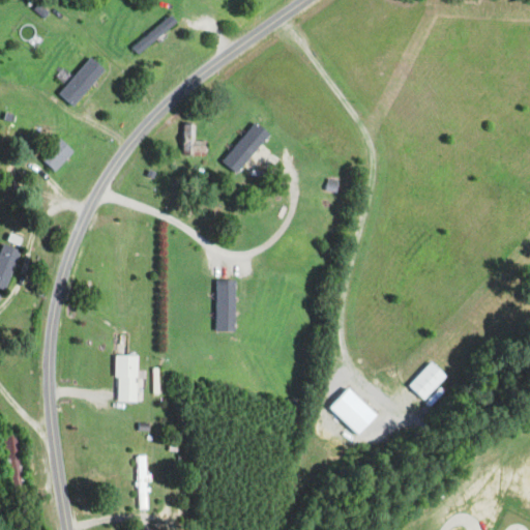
[(78,106),(106,66),(89,55),(62,94),(78,106)]
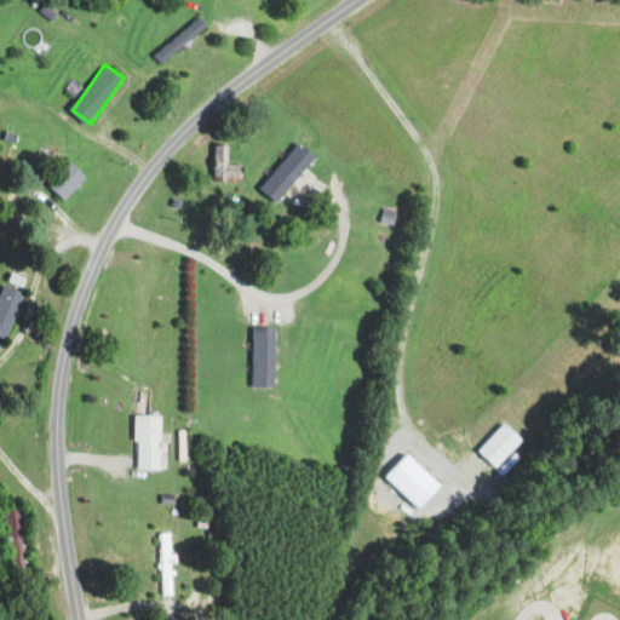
[(260,188),(280,202),(316,154),(298,139),(260,188)]
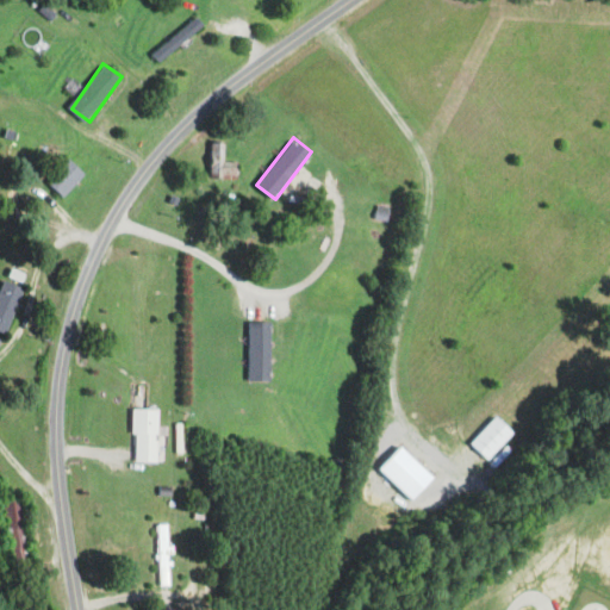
[(49,181),(63,197),(87,174),(73,159),(49,181)]
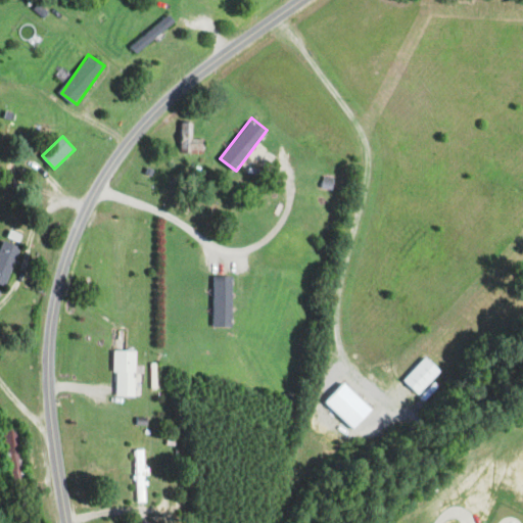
[(0,248),(0,283),(6,286),(21,246),(3,239),(0,248)]
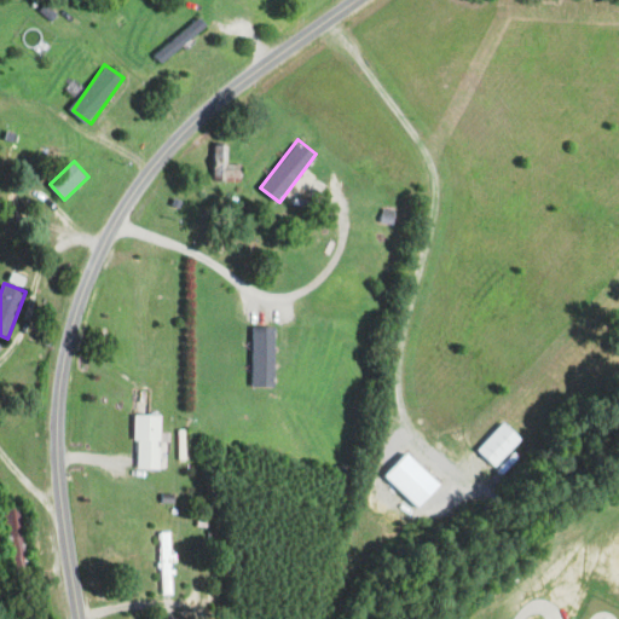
[(277,327),(254,327),(253,386),(276,387),(277,327)]
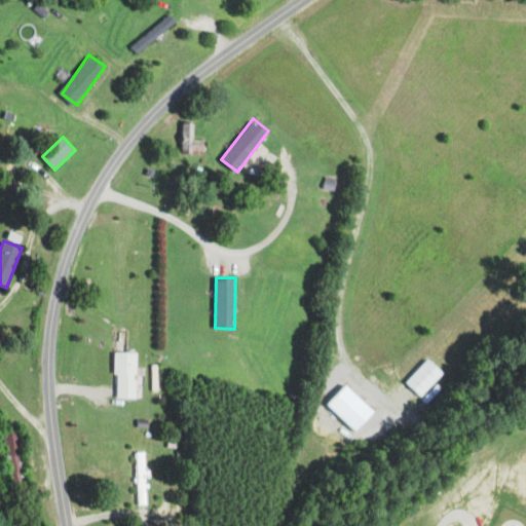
[(137,399),(137,352),(116,352),(116,398),(137,399)]
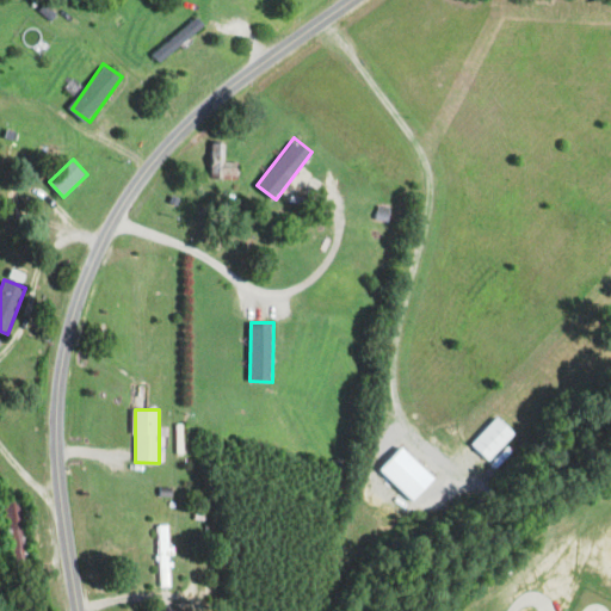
[(473,444),(491,461),(517,432),(499,417),(473,444)]
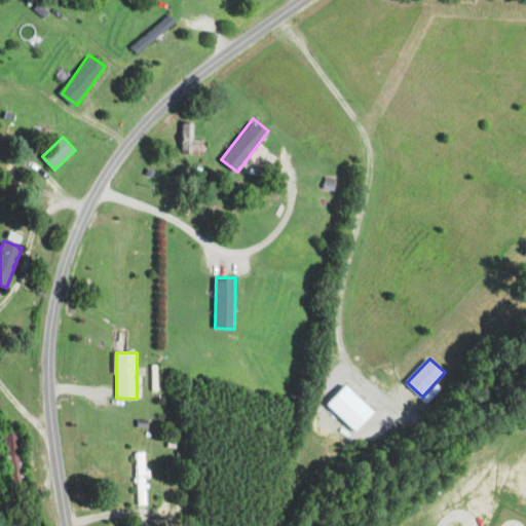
[(358,431),(377,411),(348,384),(330,404),(358,431)]
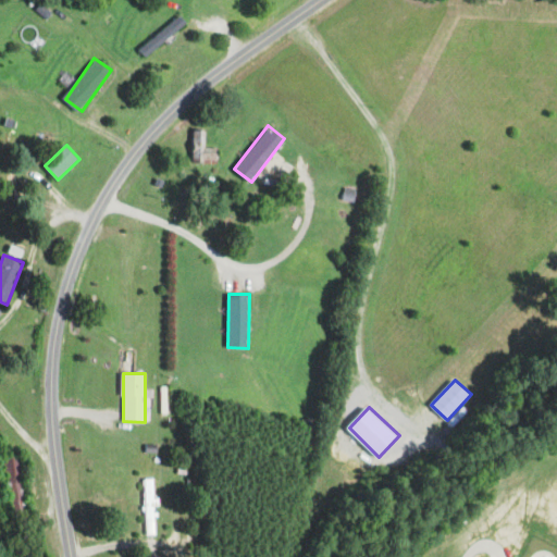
[(144,479),(146,534),(158,534),(157,496),(156,496),(155,479),(144,479)]
